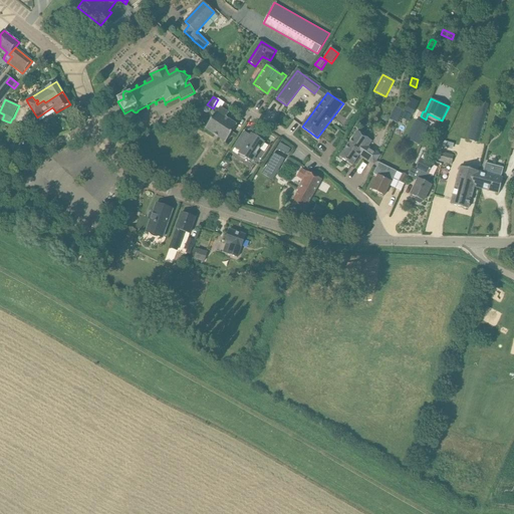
[(478,100),(467,140),(478,143),(489,104),(478,100)]
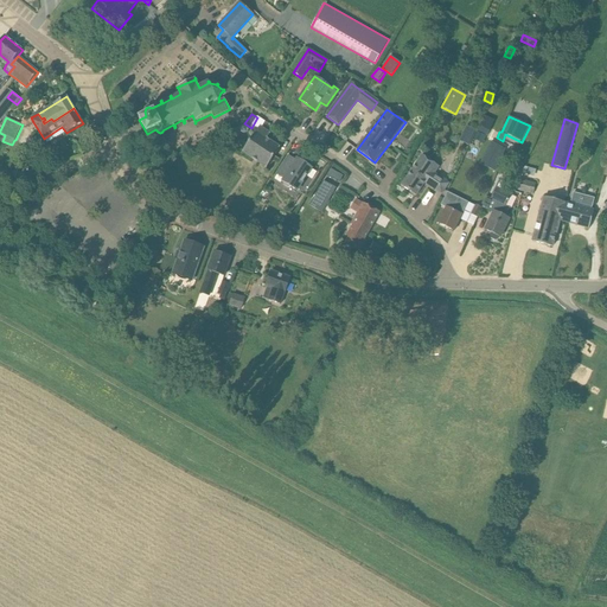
[(486,139),(492,127),(481,121),(477,132),(478,133),(477,134),(486,139)]
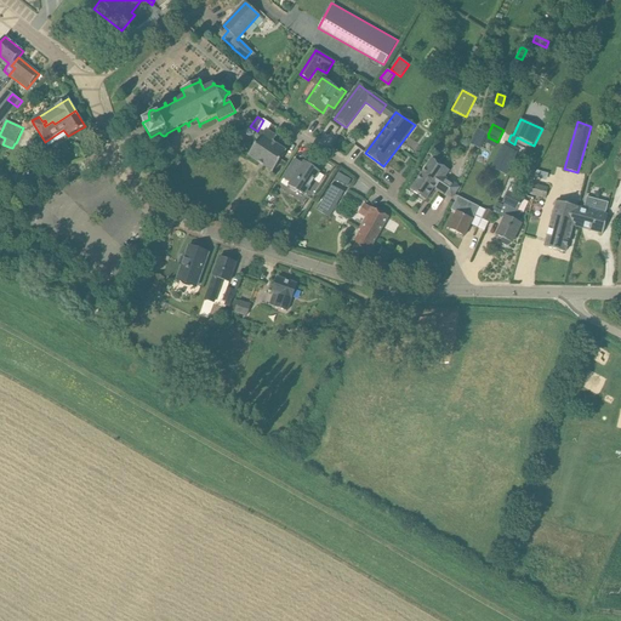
[(268,149),(273,142),(277,137),(266,130),(257,142),(268,149)]
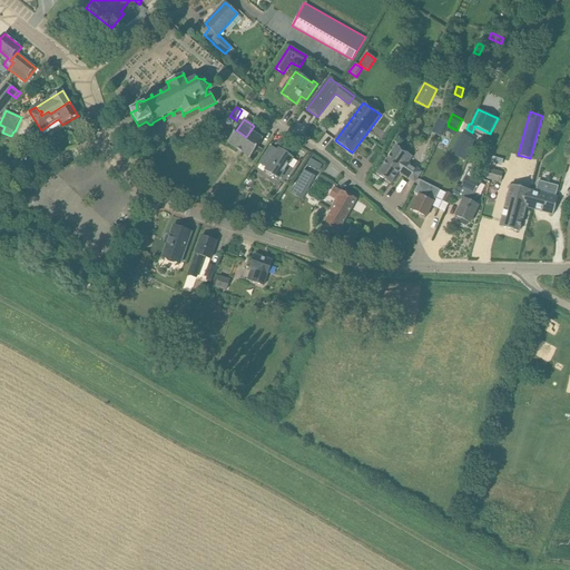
[(263,139),(251,130),(246,137),(236,130),(227,143),(251,158),(263,139)]
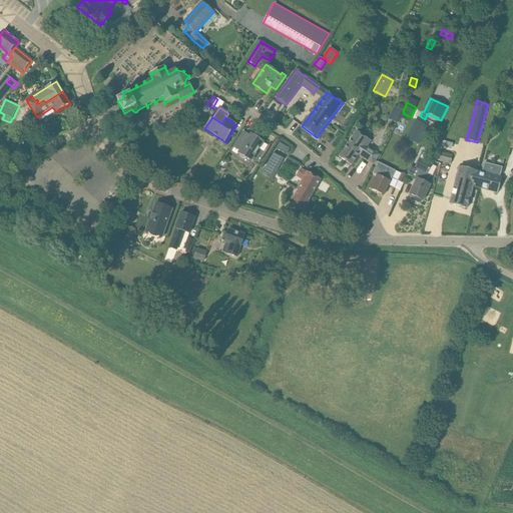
[(415,119),(405,138),(418,145),(428,126),(415,119)]
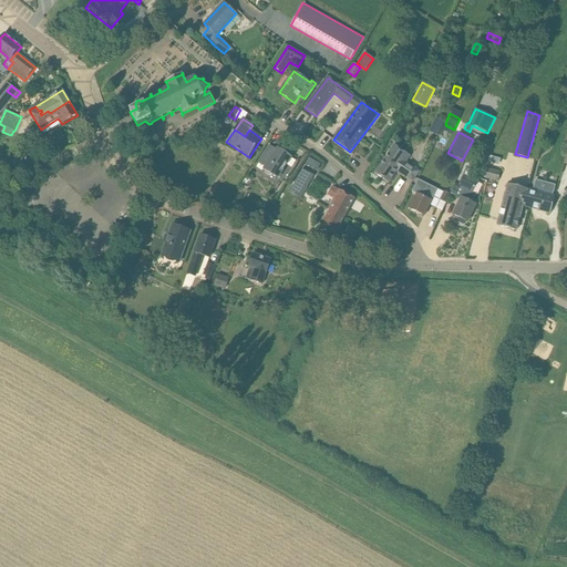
[(419,172),(405,162),(410,155),(394,144),(374,174),(389,183),(397,171),(412,182),(419,172)]
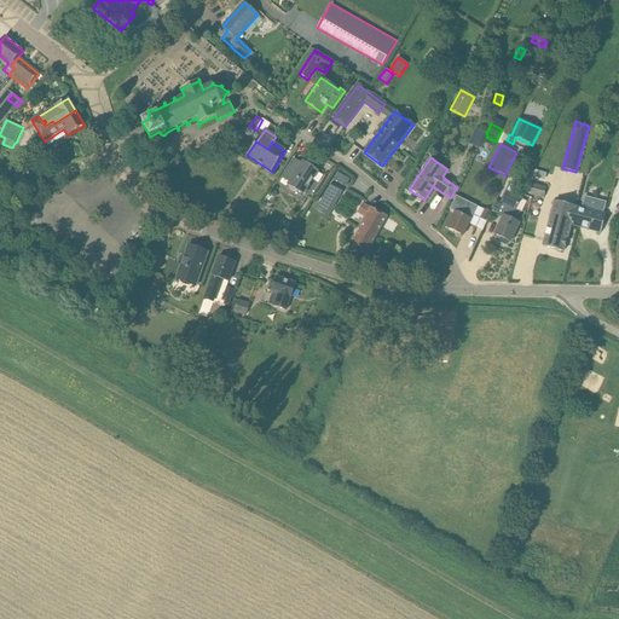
[(304,195),(312,181),(318,172),(304,162),(299,168),(291,163),(282,178),(289,183),(288,185),(304,195)]
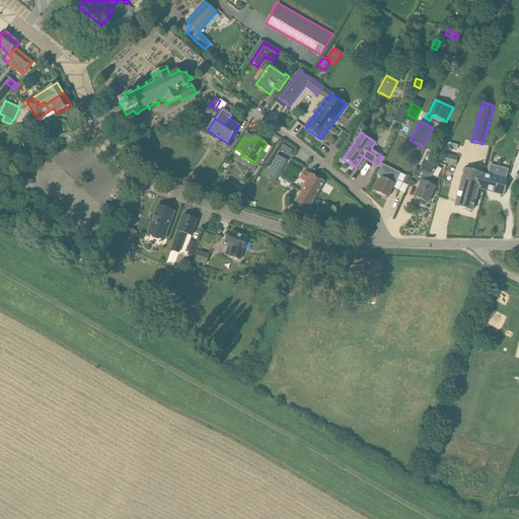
[(442,153),(440,162),(456,166),(458,157),(442,153)]
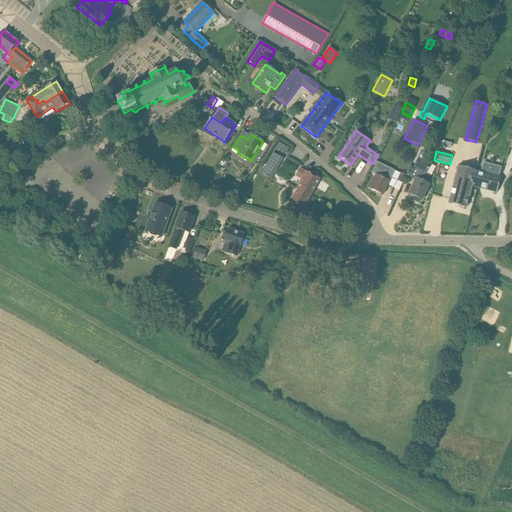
[(279,167),(284,159),(273,152),(268,161),(279,167)]
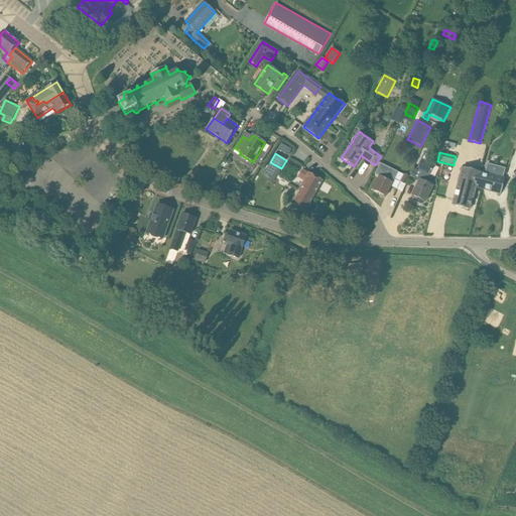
[(422,160),(417,169),(413,178),(418,180),(412,196),(417,198),(416,201),(417,203),(420,205),(423,204),(424,202),(425,202),(432,186),(428,184),(429,182),(431,182),(434,176),(428,174),(433,165),(422,160)]
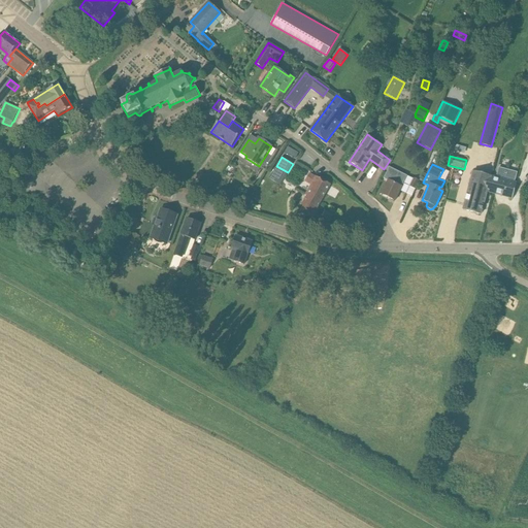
[(404,183),(407,176),(389,167),(384,178),(388,182),(382,194),(395,201),(404,183)]
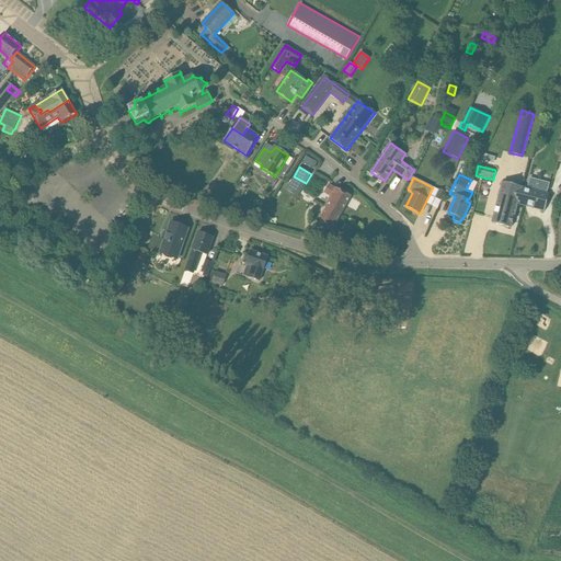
[(548,195),(547,195),(550,183),(530,178),(527,190),(521,189),(518,196),(517,196),(516,201),(518,202),(517,204),(545,212),(548,195)]
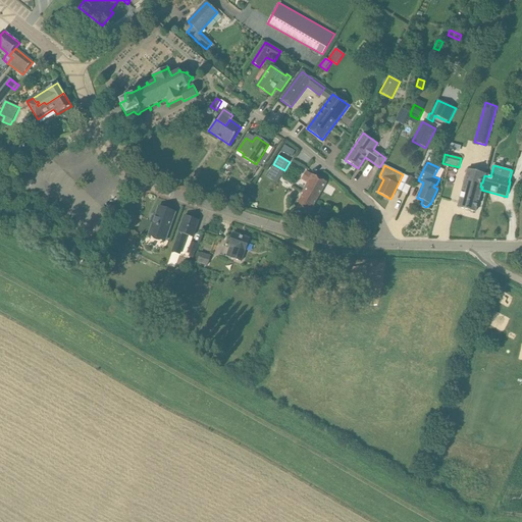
[(482,183),(484,175),(467,170),(458,207),(475,212),(481,190),(482,188),(480,187),(481,183),(482,183)]
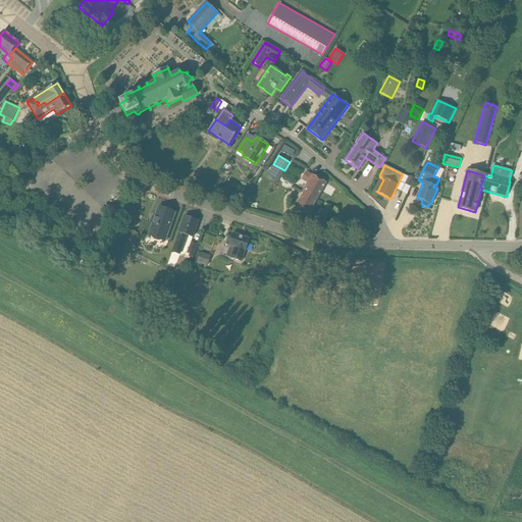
[(326,183),(312,174),(306,171),(301,179),(308,184),(302,193),(304,194),(297,206),(309,213),(326,183)]
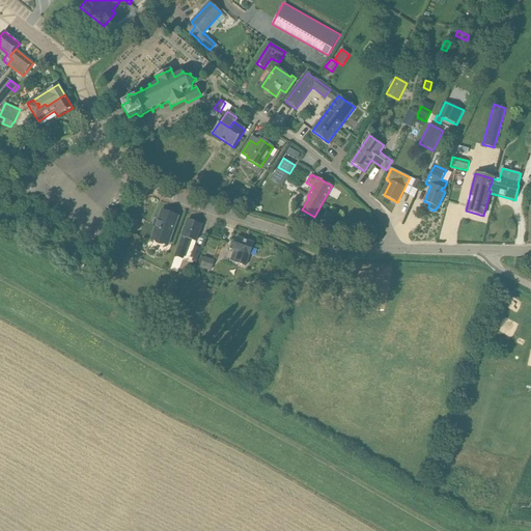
[(421,182),(416,179),(413,187),(418,189),(421,182)]
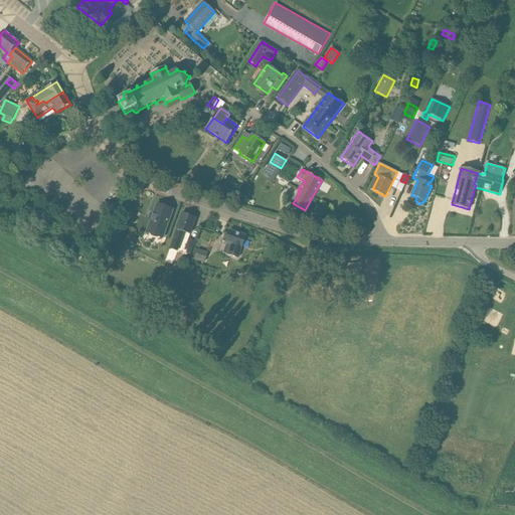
[(162,239),(169,219),(173,210),(157,204),(147,233),(162,239)]
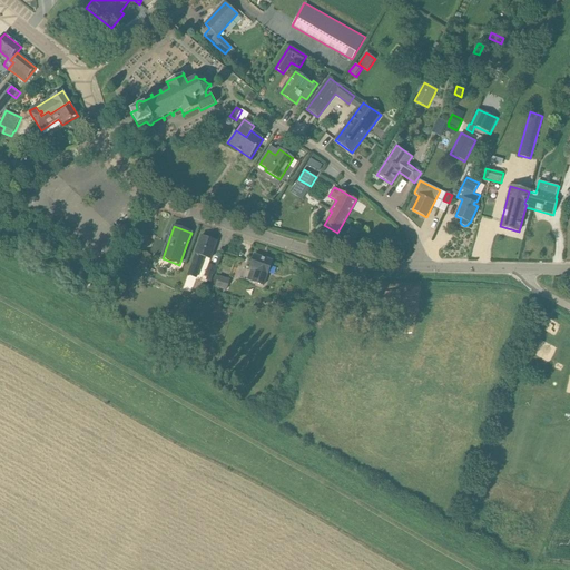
[(356,229),(351,226),(346,234),(352,237),(356,229)]
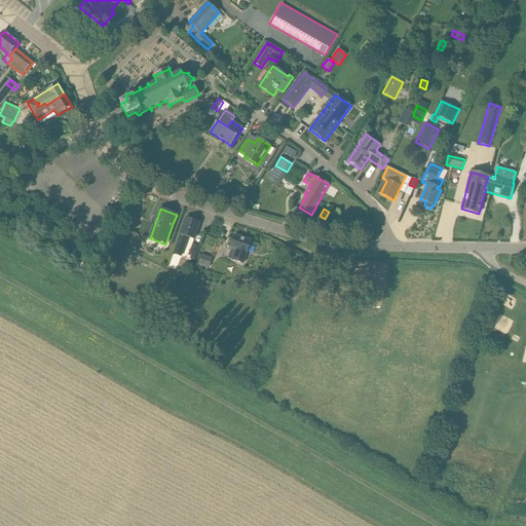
[(194,239),(200,223),(186,218),(174,254),(182,257),(189,237),(194,239)]
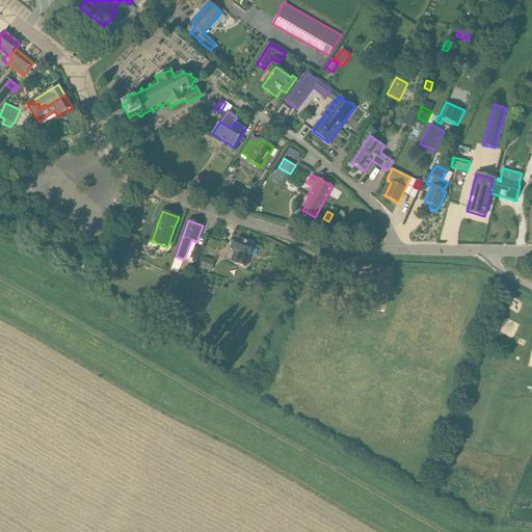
[(128,253),(130,253),(135,255),(135,254),(138,245),(141,238),(133,236),(129,249),(128,253)]
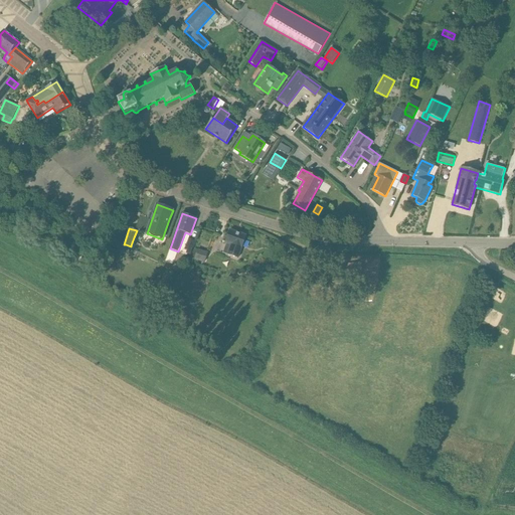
[(237,259),(245,236),(230,230),(225,242),(233,245),(229,255),(237,259)]
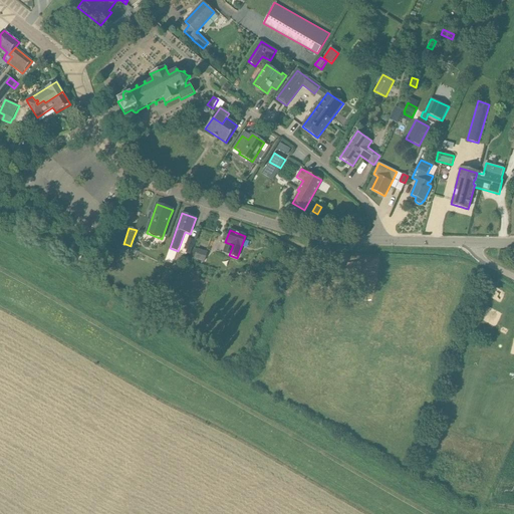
[(187,250),(191,251),(195,241),(188,239),(185,249),(187,250)]
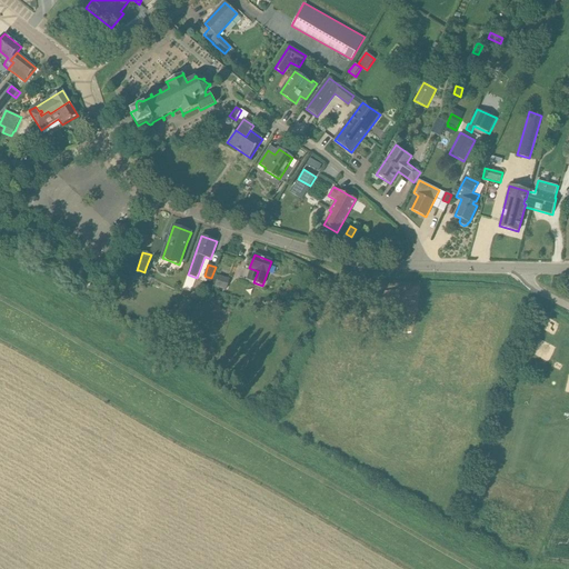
[(226,290),(229,279),(218,276),(216,286),(226,290)]
